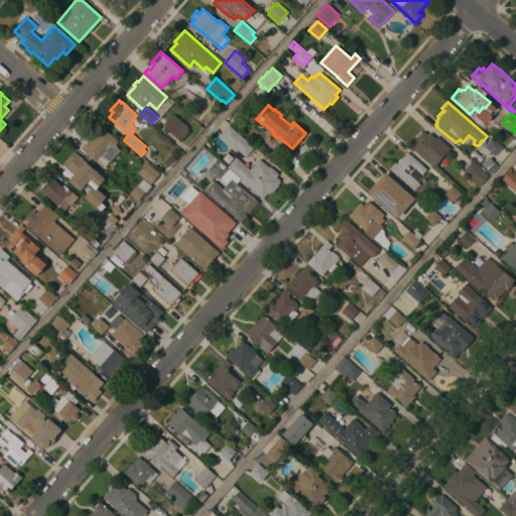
[(188,128),(187,129),(189,131),(180,141),(186,146),(182,151),(173,143),(177,139),(163,127),(165,126),(163,125),(166,121),(167,122),(174,115),(188,128)]
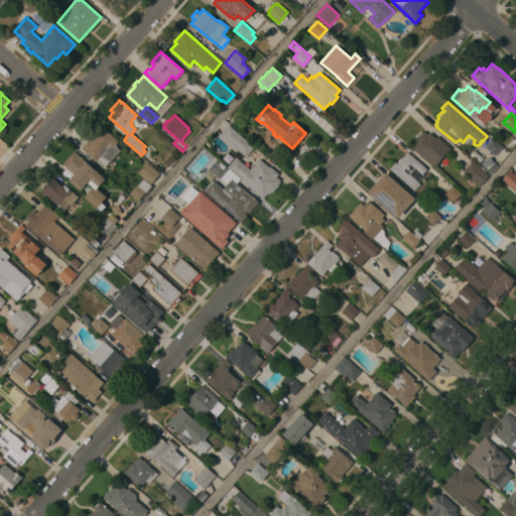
[(110,161),(104,168),(95,161),(84,151),(81,148),(86,143),(87,144),(88,142),(87,141),(90,138),(91,139),(101,127),(118,141),(115,145),(120,150),(110,161)]
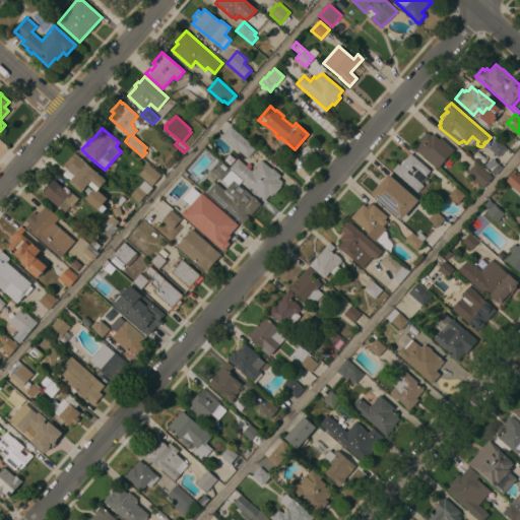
[(415,149),(421,141),(420,140),(427,132),(431,136),(433,134),(439,139),(440,138),(454,149),(438,169),(415,149)]
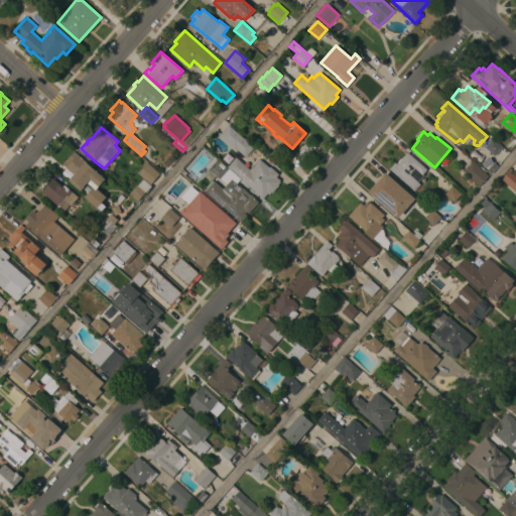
[(495,156),(485,147),(492,138),(502,147),(495,156)]
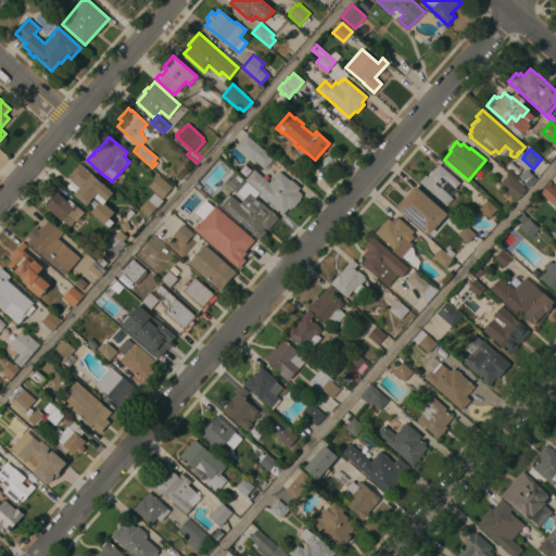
[(92,175),(113,193),(104,203),(114,213),(110,218),(114,222),(110,227),(104,224),(91,213),(100,202),(95,198),(98,194),(97,193),(86,205),(73,194),(77,190),(77,191),(79,188),(71,180),(71,179),(67,177),(72,172),(73,172),(79,163),(92,175)]
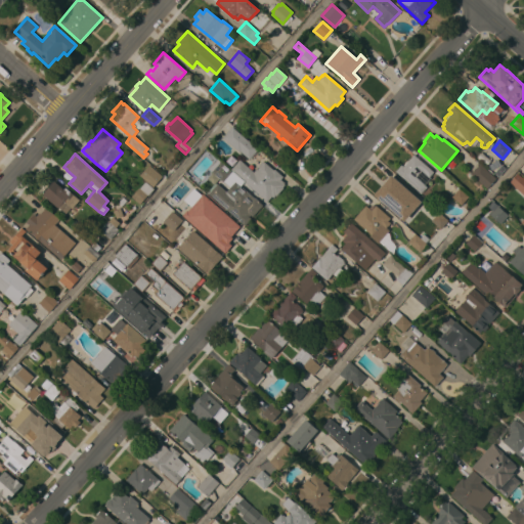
[(395,171),(401,165),(403,167),(413,155),(433,172),(429,177),(430,178),(424,185),(427,187),(421,193),(395,171)]
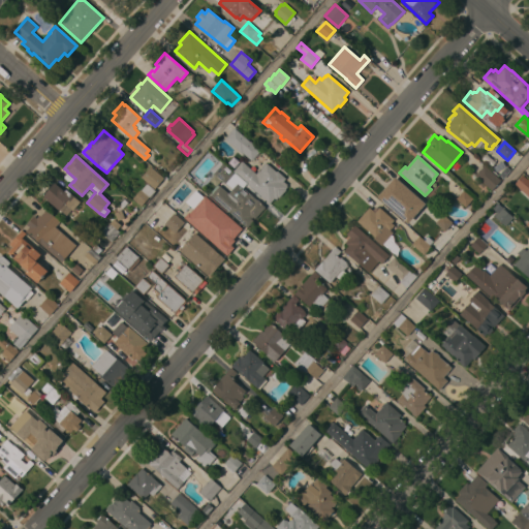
[(210,195),(218,186),(210,179),(214,175),(214,174),(214,173),(211,170),(219,161),(234,174),(235,173),(245,183),(241,188),(244,190),(256,199),(265,207),(255,219),(253,217),(251,219),(253,221),(247,227),(210,195)]
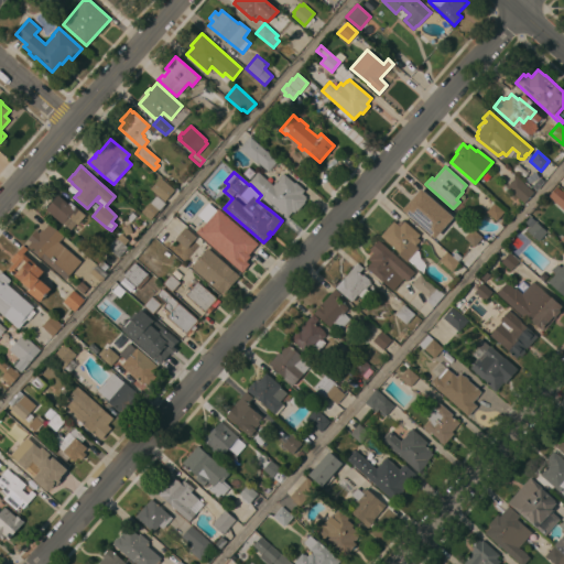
[(273,185),(275,182),(277,183),(279,180),(278,179),(281,174),(283,175),(284,174),(294,183),(295,182),(304,191),(302,193),(306,197),(305,198),(306,199),(304,202),(305,202),(297,210),(296,210),(294,213),(293,212),(288,217),(264,196),(251,184),(251,185),(248,182),(258,172),(273,185)]
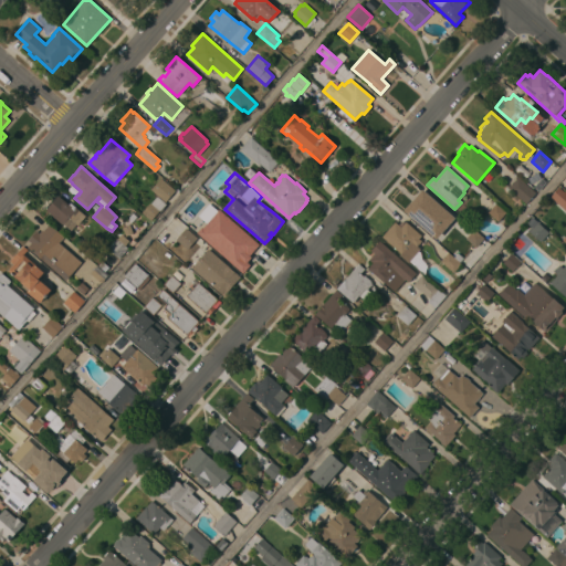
[(507,188),(517,177),(536,194),(526,205),(507,188)]
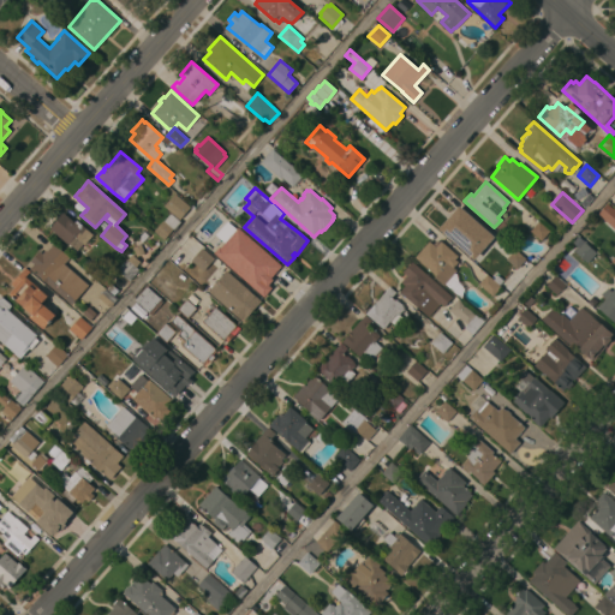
[(190,208),(179,220),(163,206),(174,193),(190,208)]
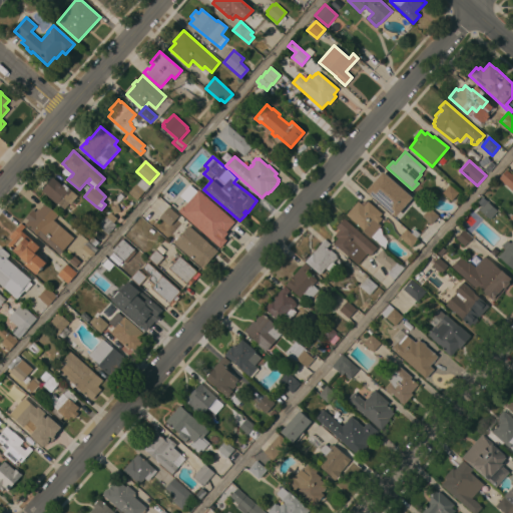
[(487,172),(483,169),(491,161),(495,164),(487,172)]
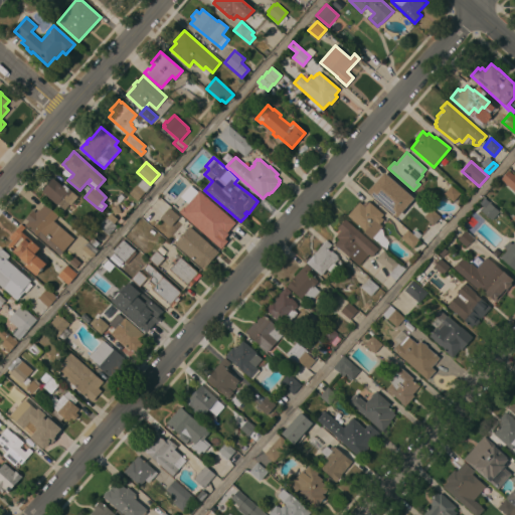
[(413,198),(396,217),(367,192),(384,173),(413,198)]
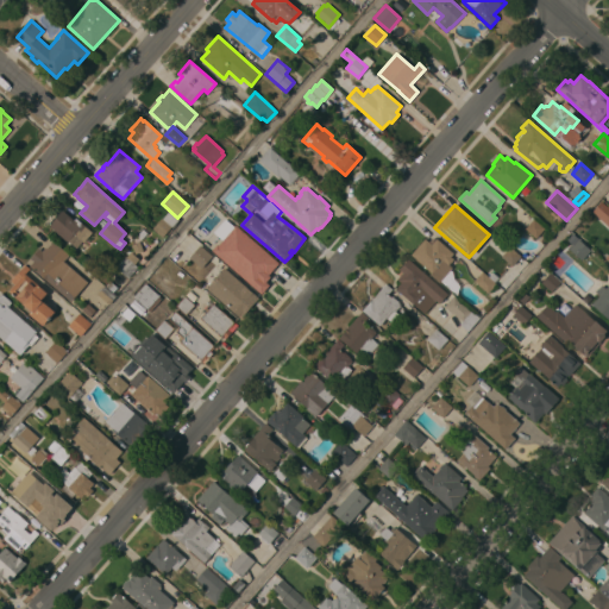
[(607,206),(608,207),(608,227),(597,217),(607,206)]
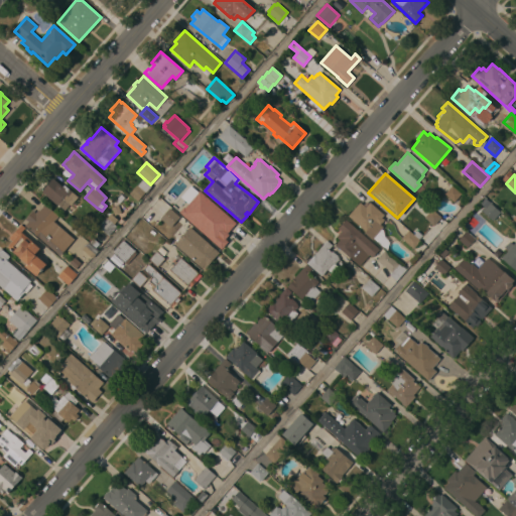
[(78,197),(71,205),(70,204),(65,210),(58,205),(57,205),(41,191),(52,178),(62,186),(65,184),(78,197)]
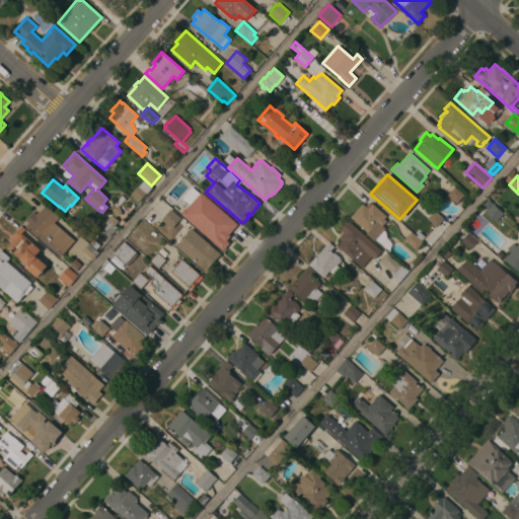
[(130,196),(138,187),(144,180),(152,188),(147,194),(146,194),(139,203),(130,196)]
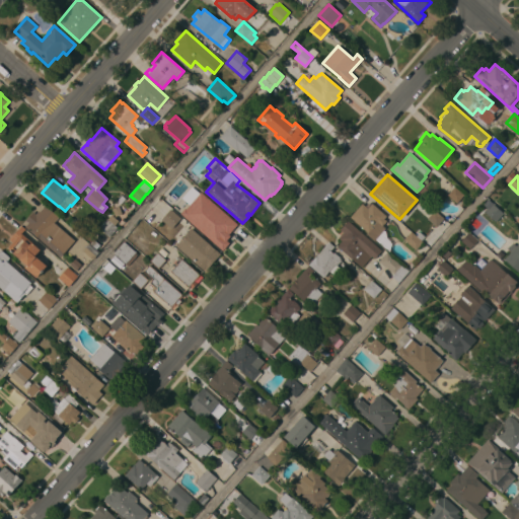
[(464,195),(456,203),(447,195),(455,187),(464,195)]
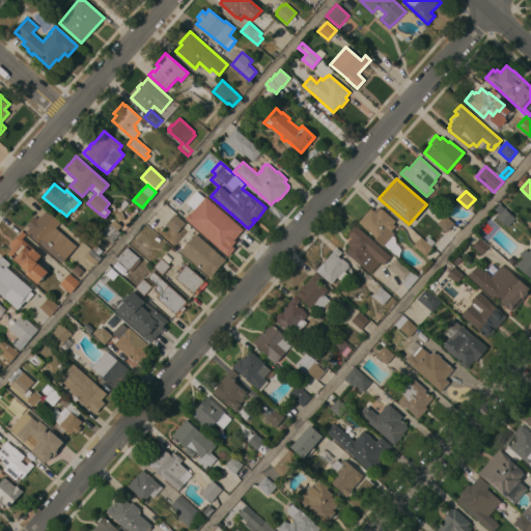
[(230,216),(226,220),(242,233),(242,234),(243,235),(226,255),(204,235),(210,229),(215,233),(221,227),(218,224),(220,221),(211,214),(211,215),(201,206),(204,203),(199,199),(204,193),(230,216)]
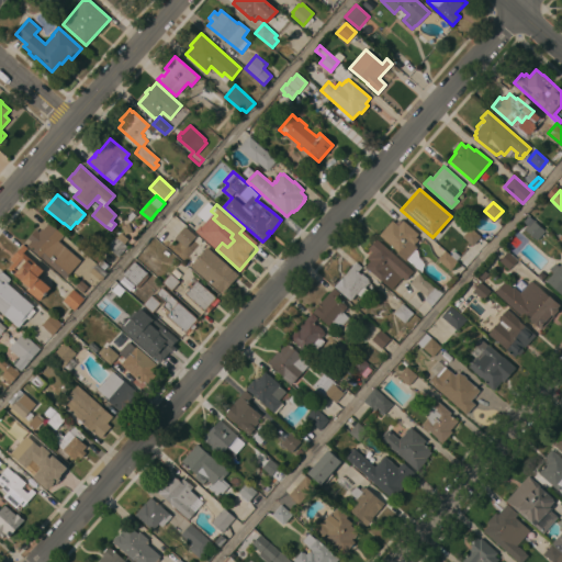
[(204,242),(190,229),(202,214),(208,218),(204,223),(210,227),(214,231),(204,242)]
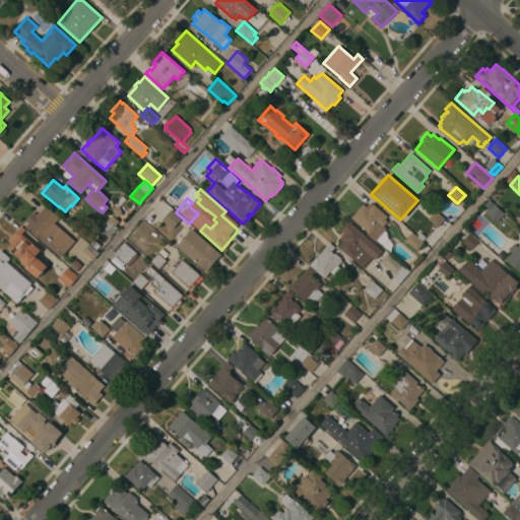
[(375,242),(368,235),(369,234),(350,217),(363,204),(366,207),(368,204),(369,204),(371,204),(372,205),(373,204),(387,216),(384,219),(387,221),(383,226),(386,229),(375,242)]
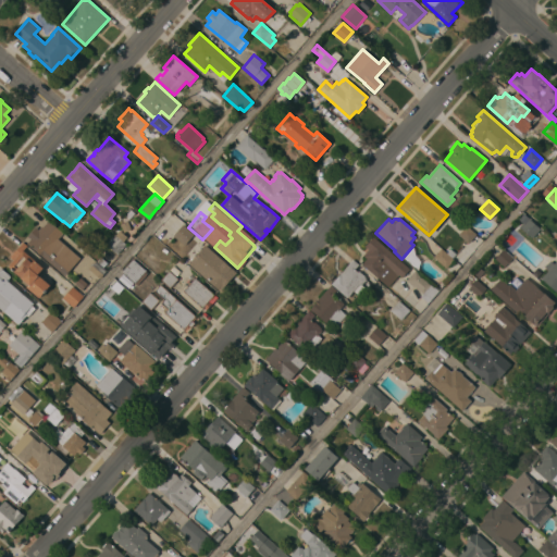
[(532,238),(519,226),(522,223),(524,225),(529,220),(541,229),(532,238)]
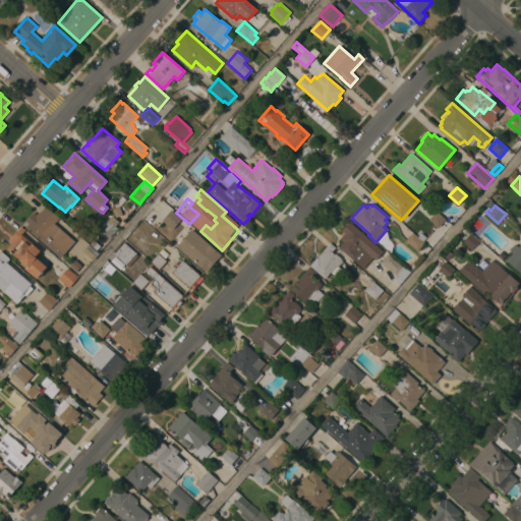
[(54,224),(74,241),(61,258),(25,228),(29,224),(25,221),(33,213),(36,215),(39,212),(40,213),(45,207),(59,218),(54,224)]
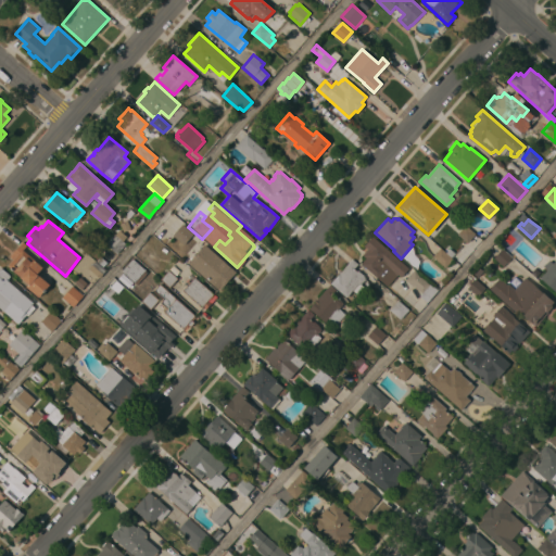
[(193,234),(184,245),(173,235),(182,224),(193,234)]
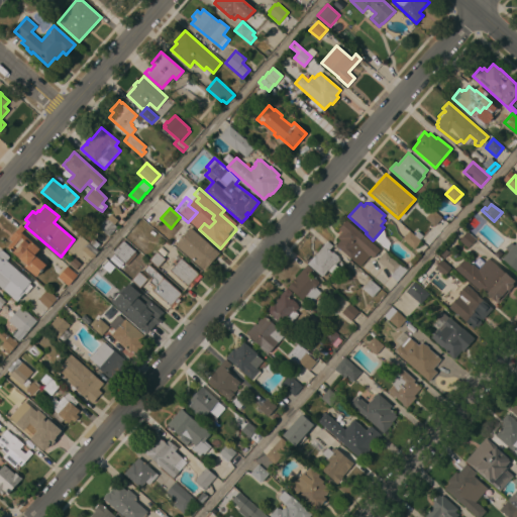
[(442,218),(434,226),(425,217),(433,209),(442,218)]
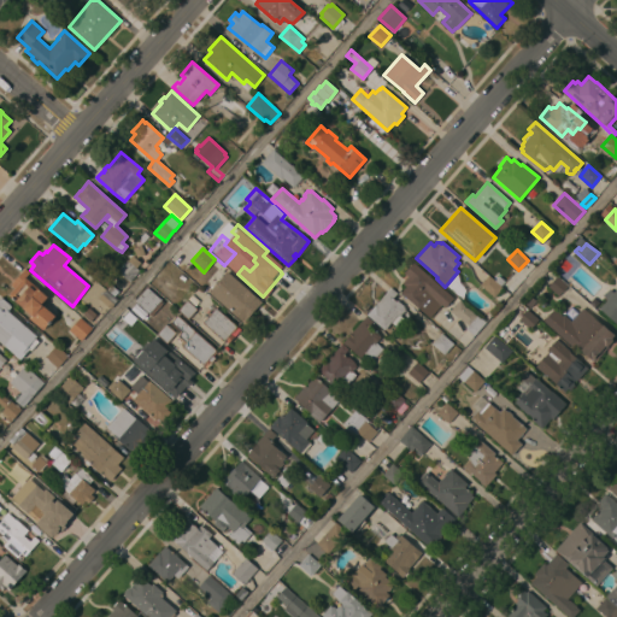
[(130,282),(117,271),(127,260),(128,260),(133,256),(141,263),(136,268),(140,271),(130,282)]
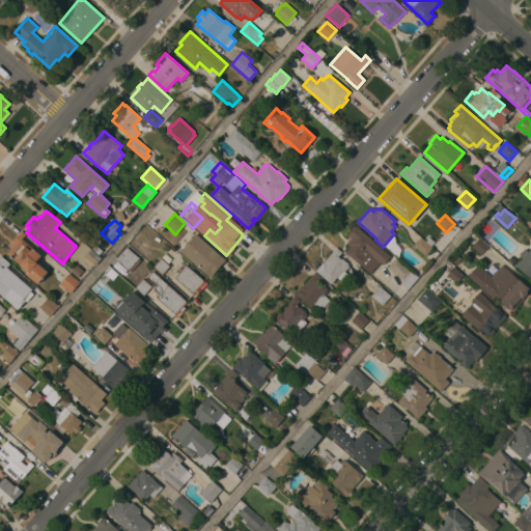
[(390,256),(383,264),(381,262),(370,274),(345,252),(350,247),(345,244),(350,240),(352,239),(347,235),(356,226),(390,256)]
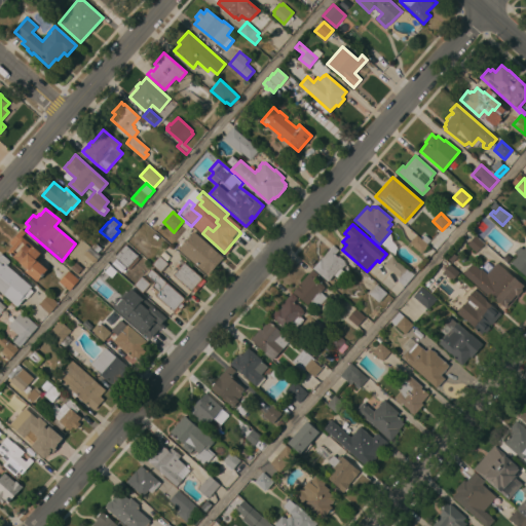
[(22,229),(26,232),(22,236),(41,253),(36,259),(47,269),(37,282),(26,271),(28,269),(7,252),(12,246),(9,243),(22,229)]
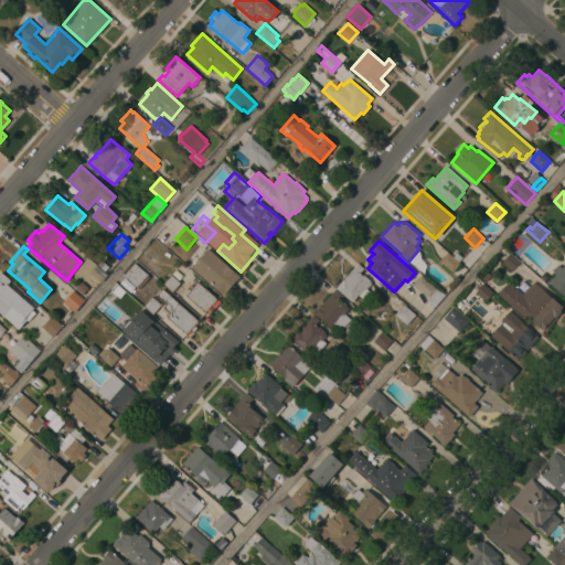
[(240,276),(223,296),(191,267),(208,248),(240,276)]
